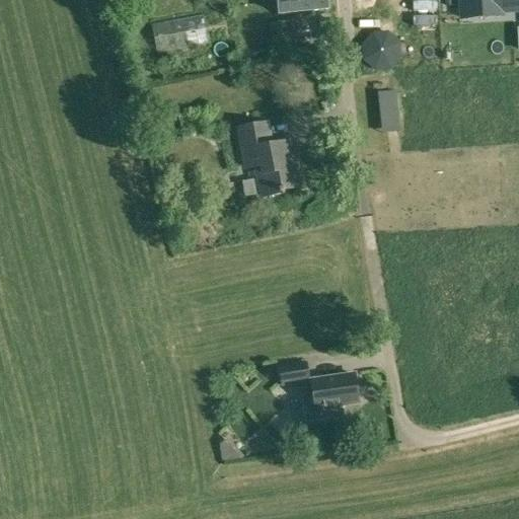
[(279,0),(281,13),(328,9),(326,0),(279,0)]
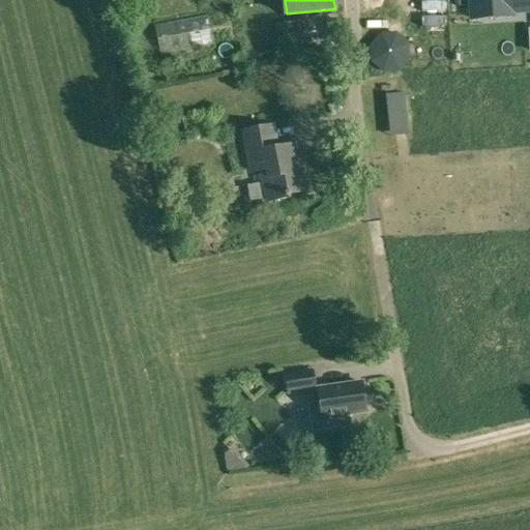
[(529,0),(470,0),(472,18),(500,17),(512,16),(512,11),(529,10),(529,0)]
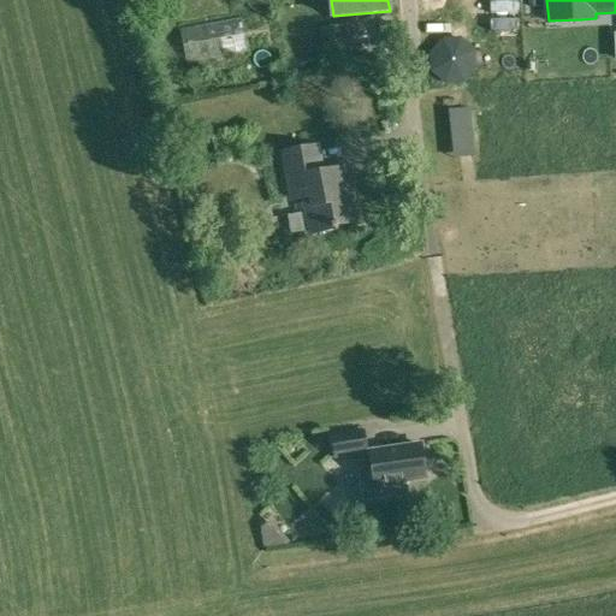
[(181,31),(187,64),(246,54),(240,21),(181,31)]
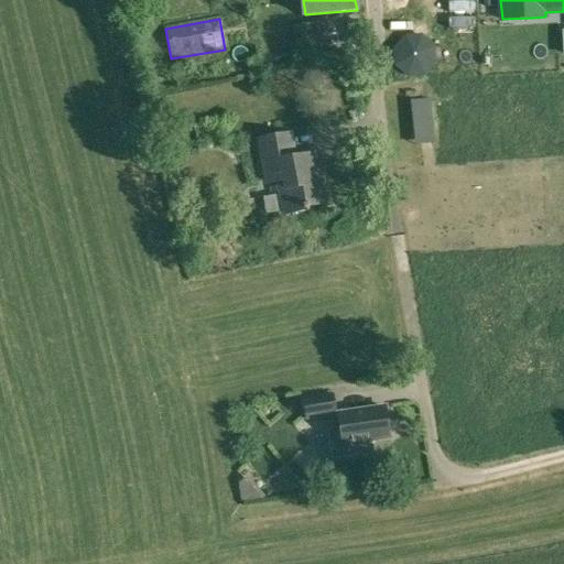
[(435,44),(422,33),(404,34),(393,47),(393,65),(407,76),(424,75),(436,62),(435,44)]
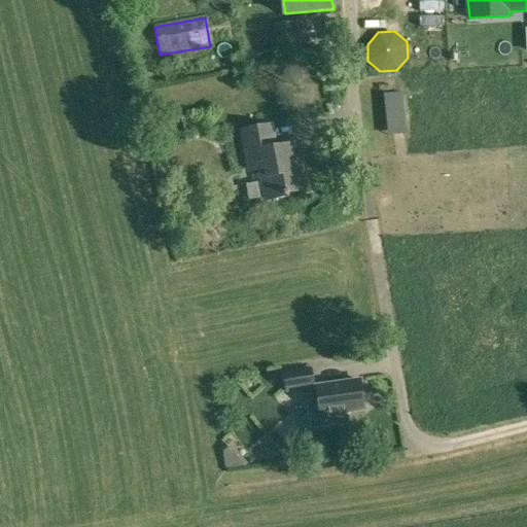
[(244,131),(251,170),(261,168),(267,200),(289,196),(289,194),(303,190),(299,171),(303,170),(297,144),(275,148),(271,126),(244,131)]
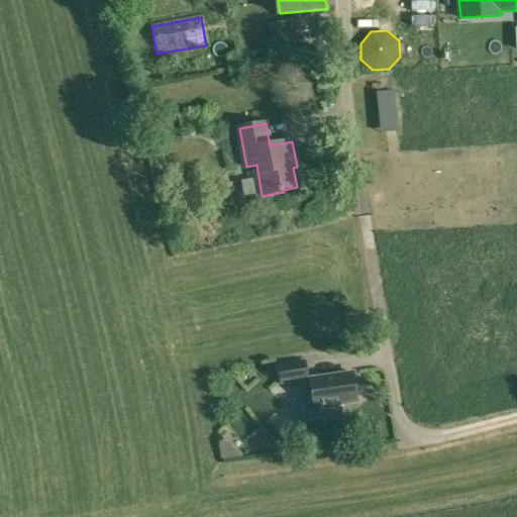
[(279,366),(282,385),(309,380),(306,360),(279,366)]
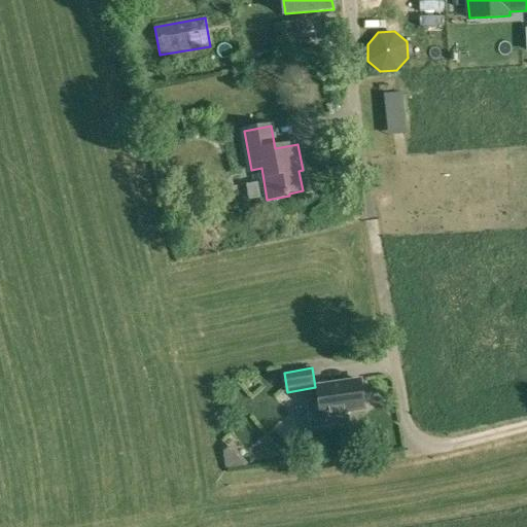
[(350,423),(348,412),(365,409),(360,380),(321,386),(323,399),(308,402),(312,428),(350,423)]
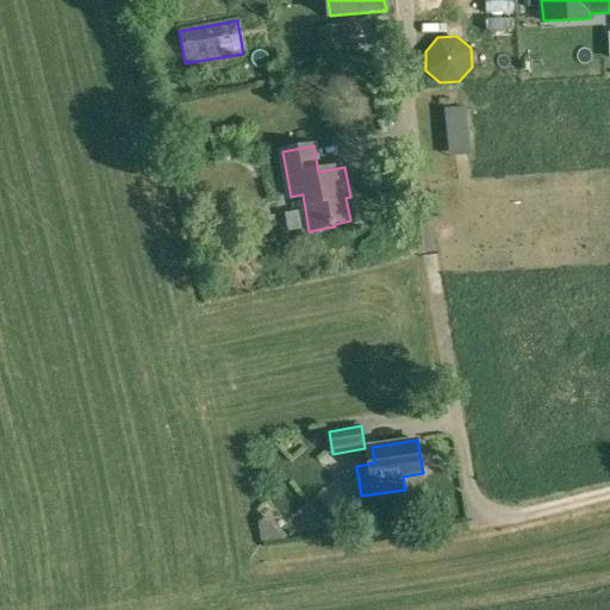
[(327,516),(352,539),(373,514),(348,491),(327,516)]
